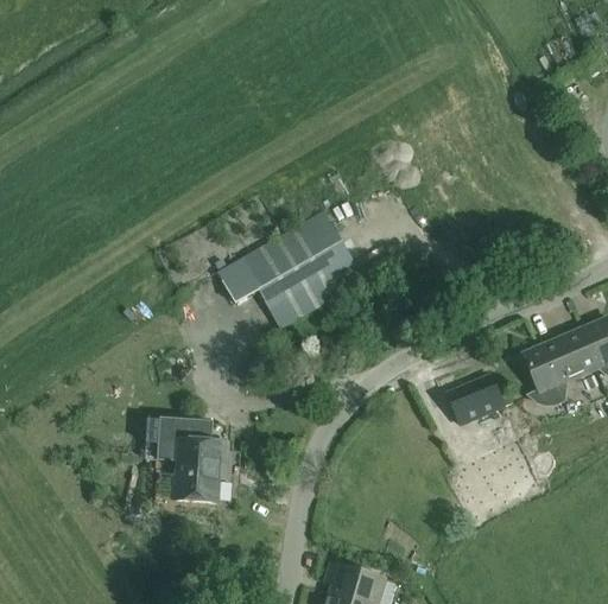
[(239,259),(220,271),(239,303),(258,292),(279,330),(363,280),(323,210),(239,259)]
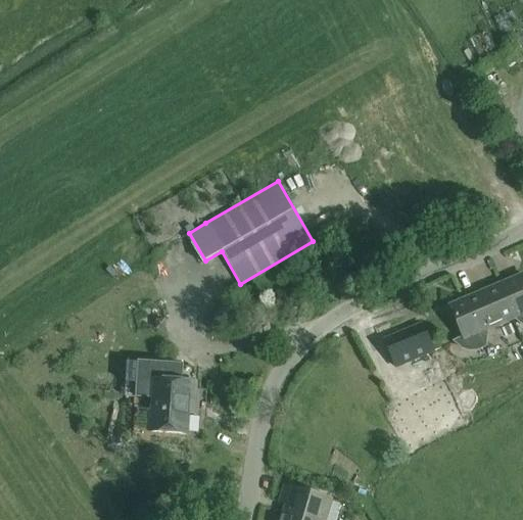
[(522,273),(501,282),(516,319),(522,324),(522,273)]
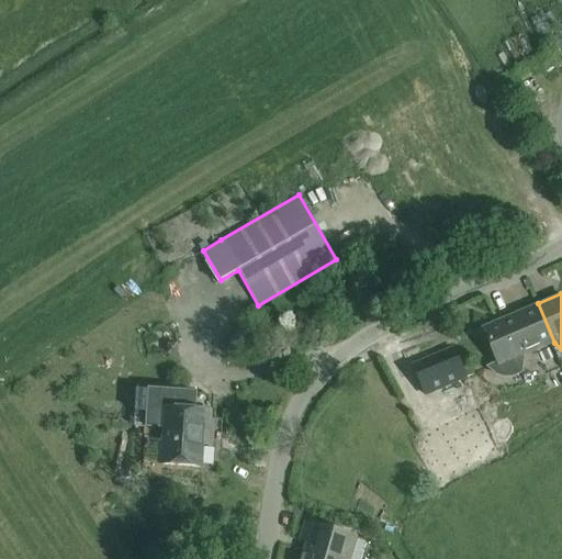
[(554,343),(538,303),(482,326),(496,360),(485,365),(495,373),(504,376),(514,375),(523,371),(525,353),(551,341),(554,343)]
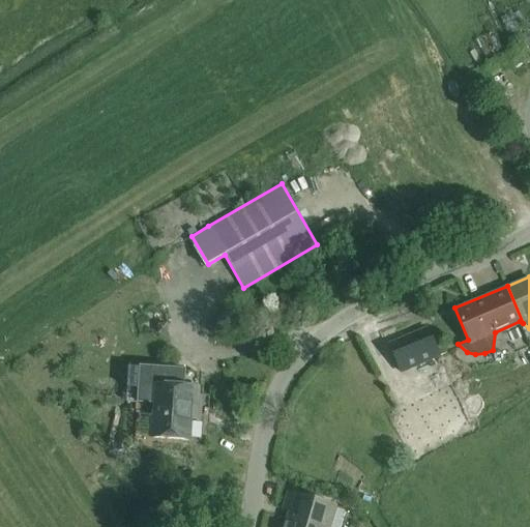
[(388,344),(401,372),(440,355),(428,327),(388,344)]
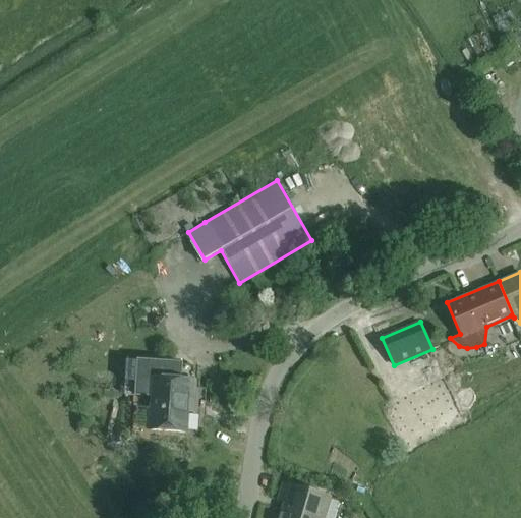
[(170,379),(171,361),(138,359),(136,394),(150,394),(149,427),(185,429),(186,406),(193,407),(194,380),(170,379)]
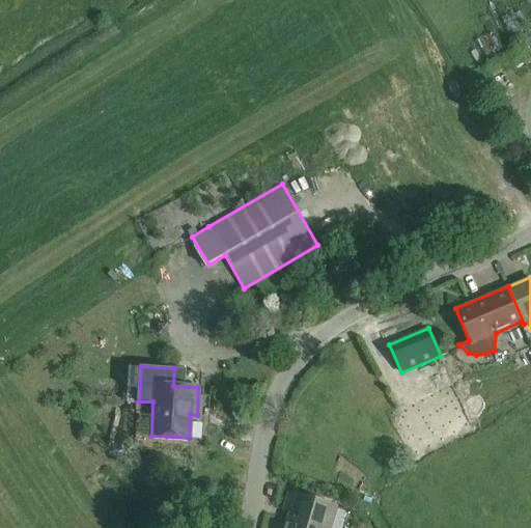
[(443,390),(394,410),(403,433),(420,425),(424,434),(442,426),(444,432),(457,426),(443,390)]
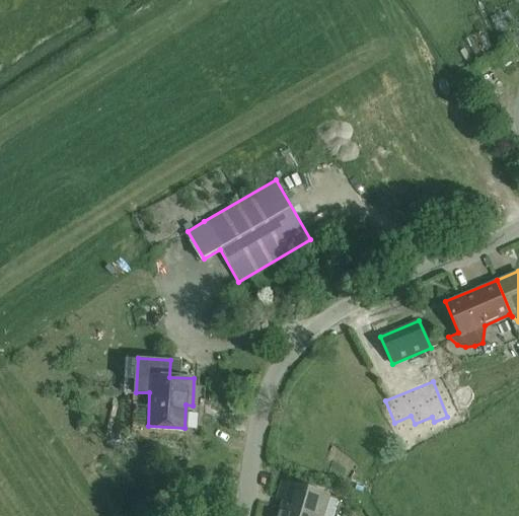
[(280,505),(317,515),(322,515),(329,493),(281,480),(276,497),(282,499),(280,505)]
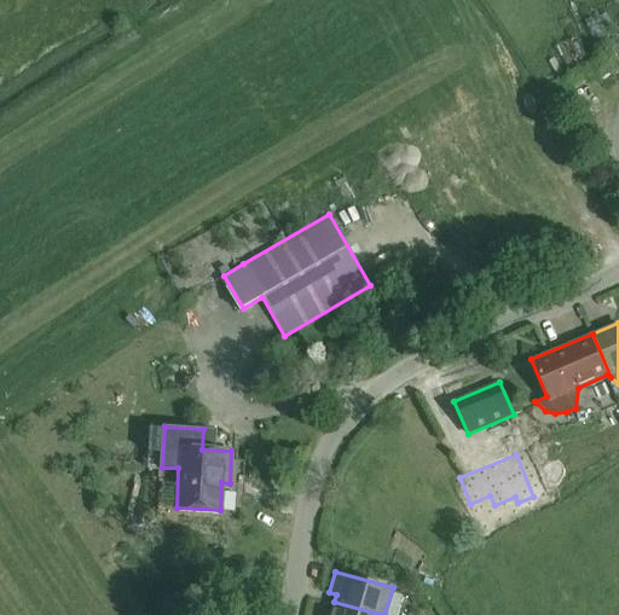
[(379,614),(334,602),(329,614),(379,614)]
